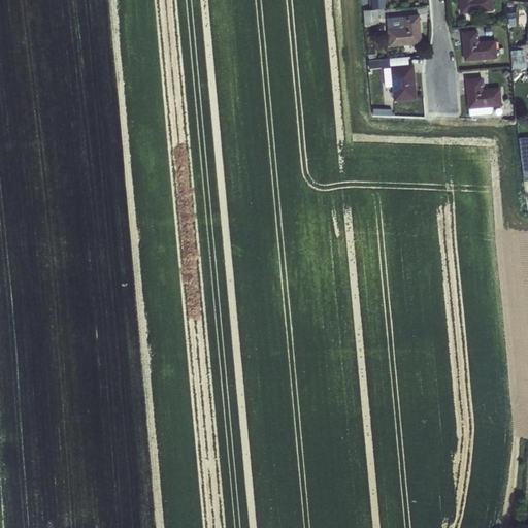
[(458,0),(459,13),(493,11),(491,0),(458,0)]
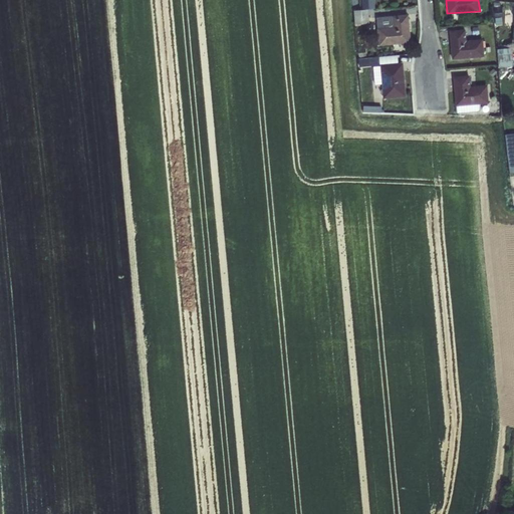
[(367,9),(363,9),(353,10),(354,24),(368,23),(367,9)]
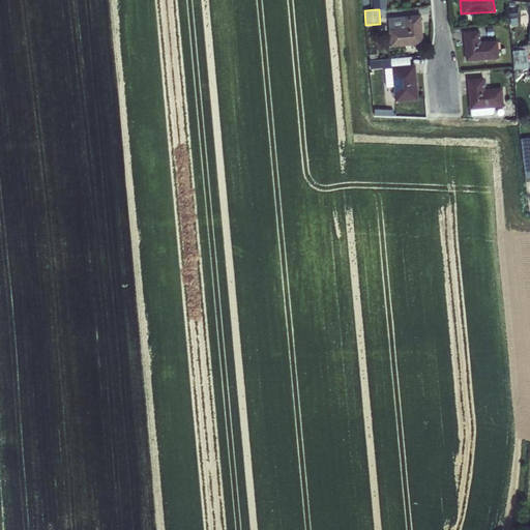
[(404,16),(387,18),(388,29),(389,47),(423,43),(420,15),(404,16)]
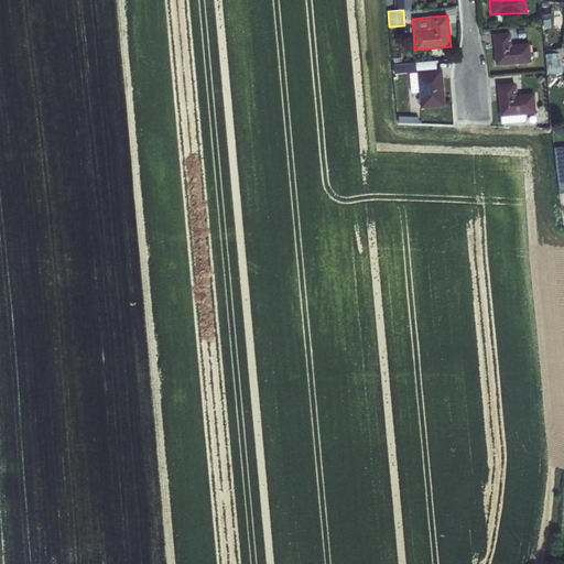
[(510,32),(492,33),(495,65),(530,62),(529,43),(511,44),(510,32)]
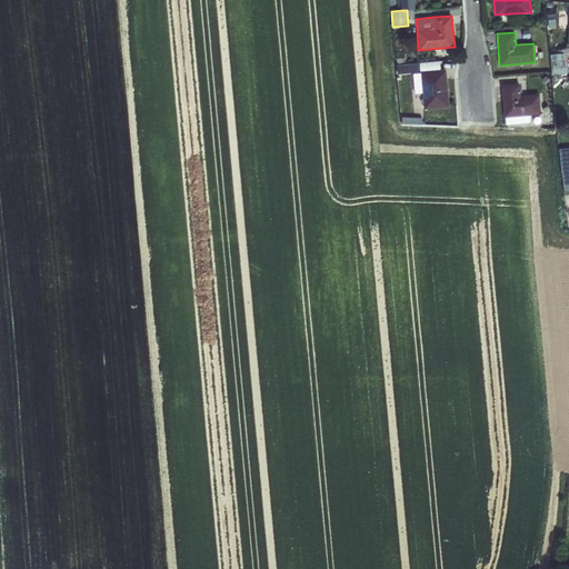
[(568,70),(568,60),(568,51),(552,51),(552,71),(568,70)]
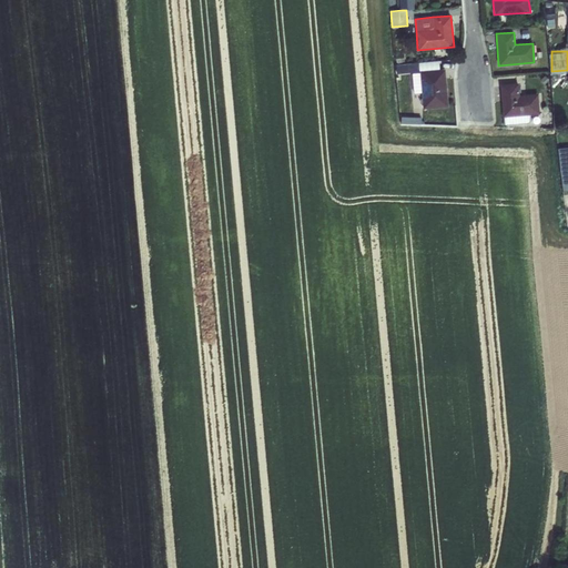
[(404,53),(394,54),(395,63),(405,62),(404,53)]
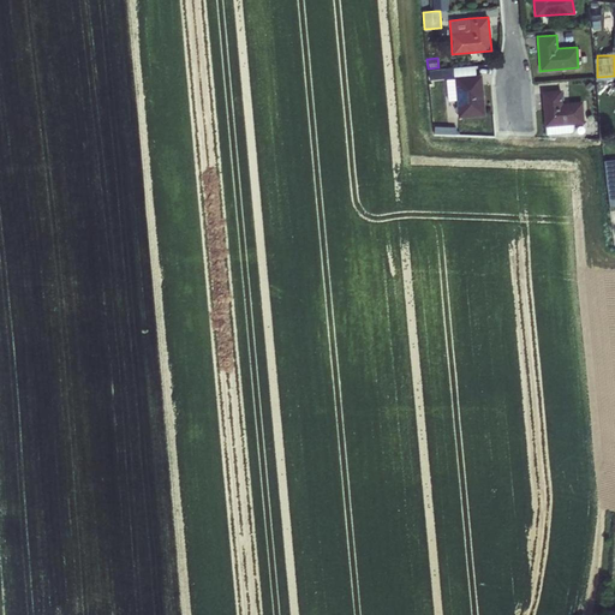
[(445,69),(427,70),(428,79),(442,78),(441,76),(446,75),(445,69)]
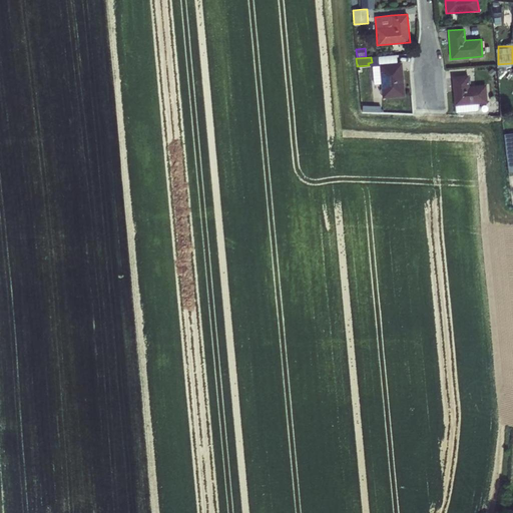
[(379,65),(371,66),(373,84),(381,83),(382,98),(405,96),(402,62),(379,64),(379,65)]
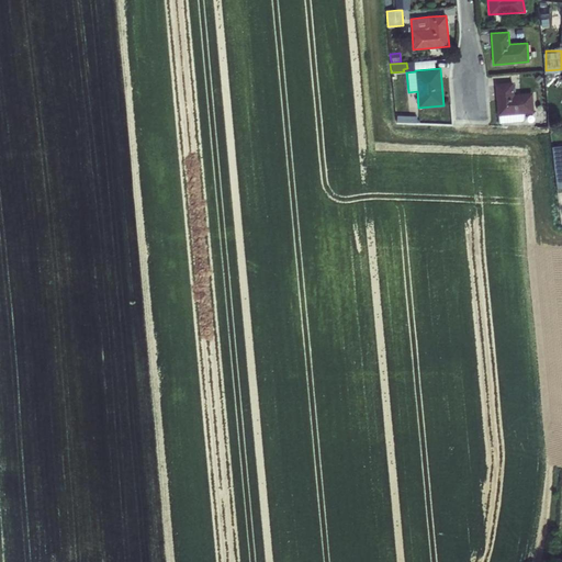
[(513,82),(495,83),(497,115),(498,115),(498,123),(521,122),(524,120),(524,114),(534,113),(531,92),(514,94),(513,82)]
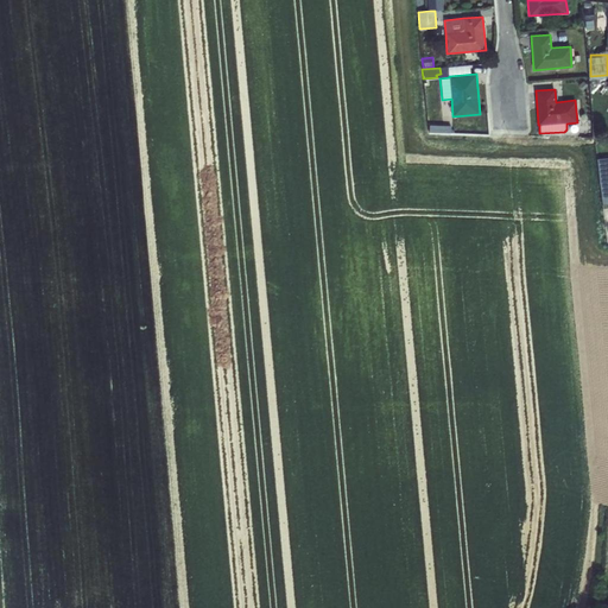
All buildings are outlined.
